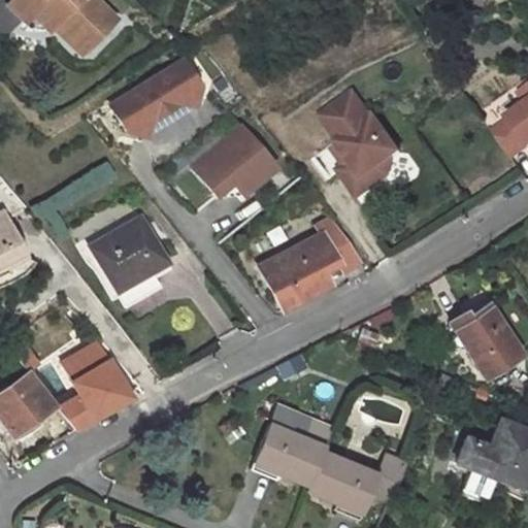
[(10,0),(7,4),(24,21),(31,13),(48,30),(59,20),(65,27),(63,30),(83,50),(112,19),(93,0),(10,0)]
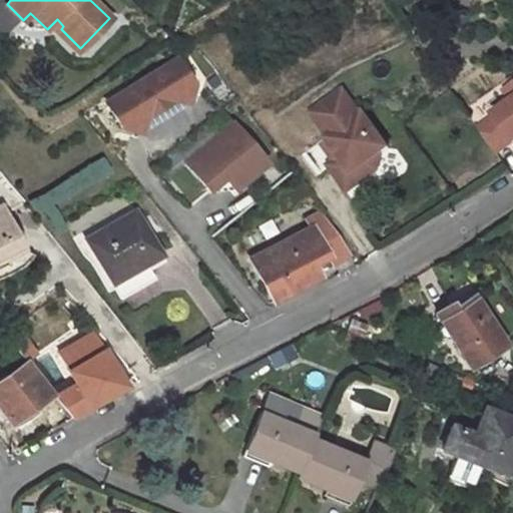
[(127,91),(107,103),(121,126),(141,130),(144,115),(173,97),(188,101),(192,82),(178,59),(158,72),(155,68),(125,86),(127,91)]
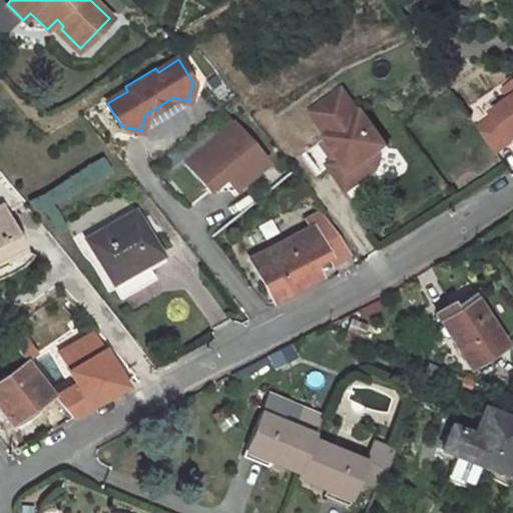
[(512,143),(512,83),(503,90),(512,102),(477,128),(496,153),(512,142),(512,143)]
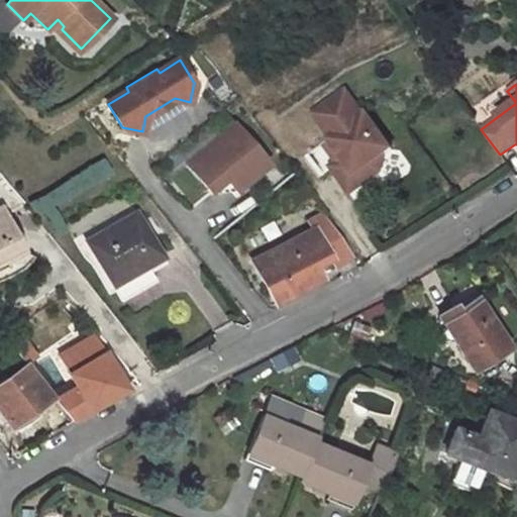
[(345,88),(313,111),(330,136),(328,137),(341,157),(329,165),(342,183),(358,172),(366,182),(381,171),(384,154),(392,148),(366,111),(363,113),(345,88)]
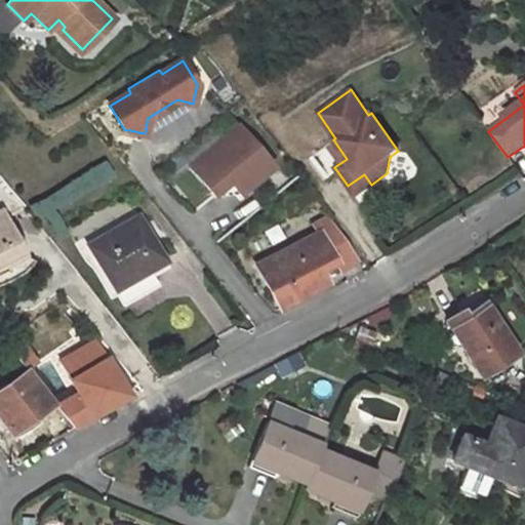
[(208,191),(209,196),(238,193),(272,165),(238,124),(188,165),(208,191)]
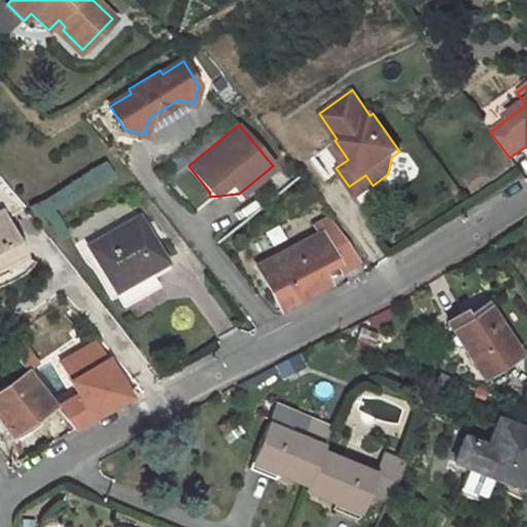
[(0,268),(25,255),(5,217),(26,207),(4,181),(0,182),(0,207),(1,210),(0,210),(0,268)]
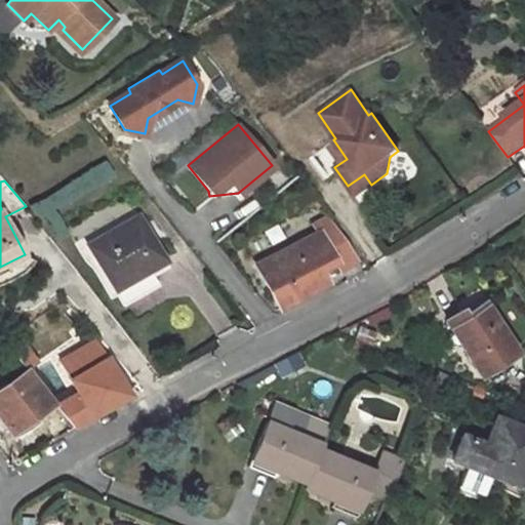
[(121,305),(156,284),(147,270),(163,260),(137,215),(87,244),(121,305)]
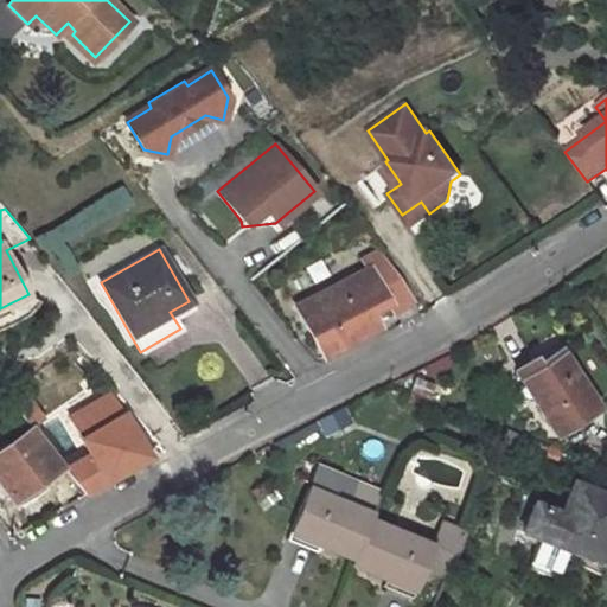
[(323,357),(378,327),(376,321),(370,312),(387,304),(390,311),(410,298),(378,251),(363,260),(368,268),(296,307),(323,357)]
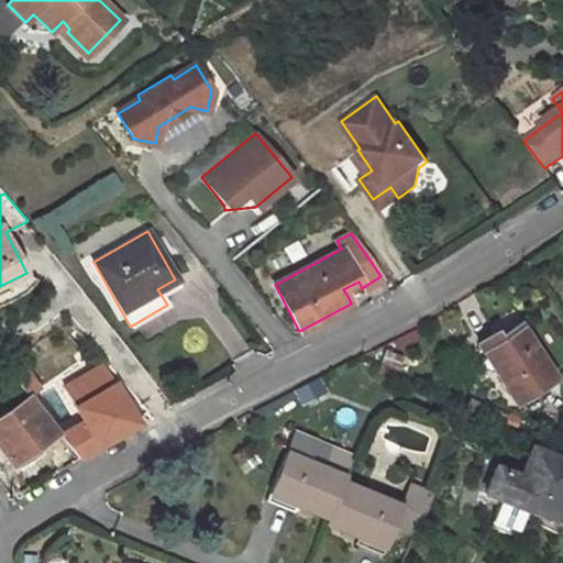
[(349,298),(362,288),(359,282),(343,289),(349,298)]
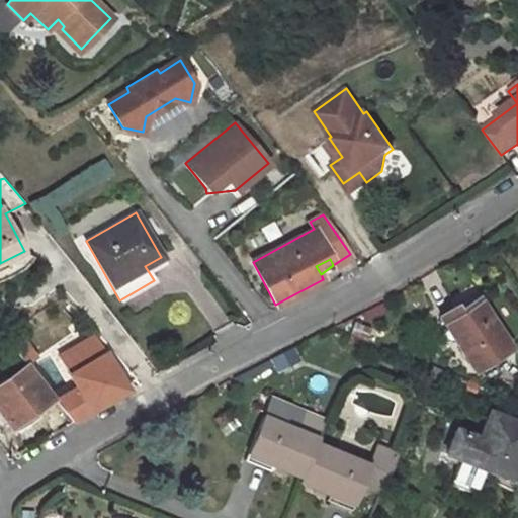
[(510,348),(481,303),(459,316),(454,308),(440,318),(473,370),(510,348)]
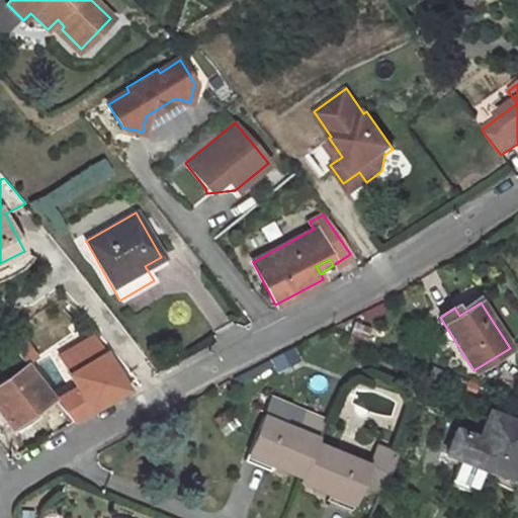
[(70,374),(106,353),(95,336),(59,357),(70,374)]
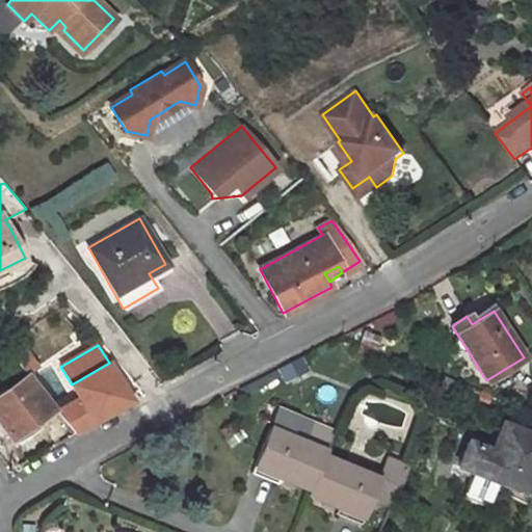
[(287,381),(307,371),(298,358),(278,369),(287,381)]
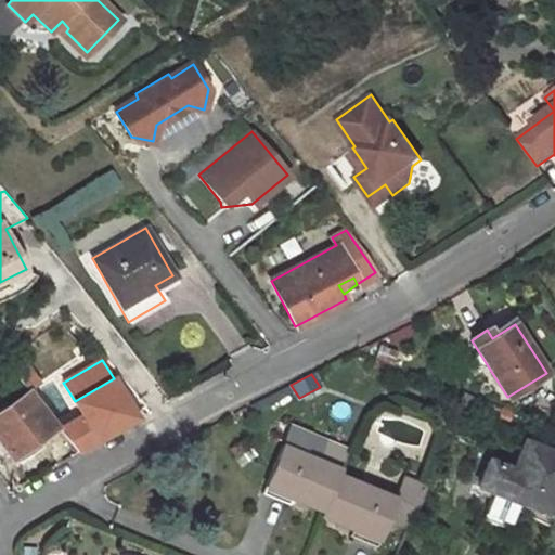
[(137,417),(114,378),(75,401),(82,415),(57,428),(78,452),(137,417)]
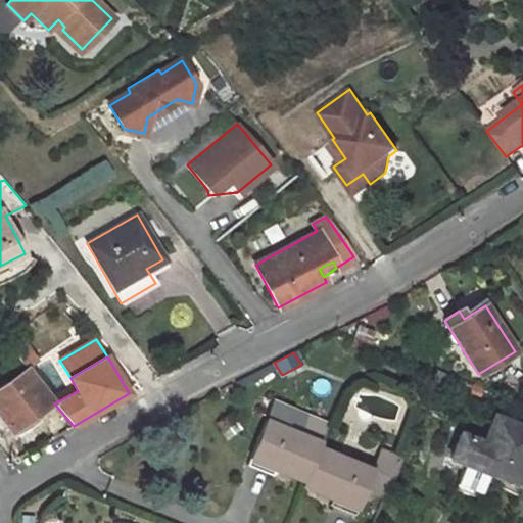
[(0,388),(0,417),(9,431),(51,403),(28,370),(0,388)]
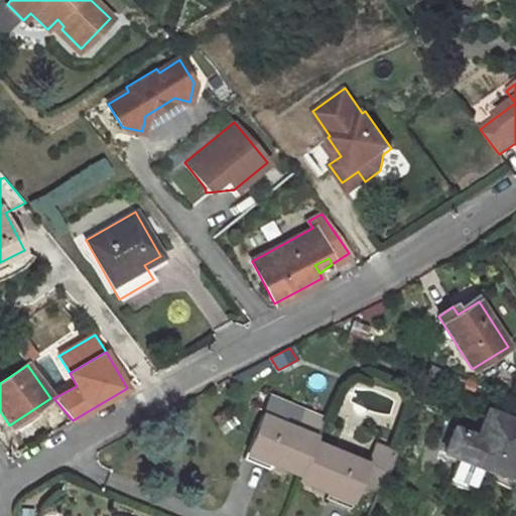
[(477,383),(466,378),(462,387),(473,392),(477,383)]
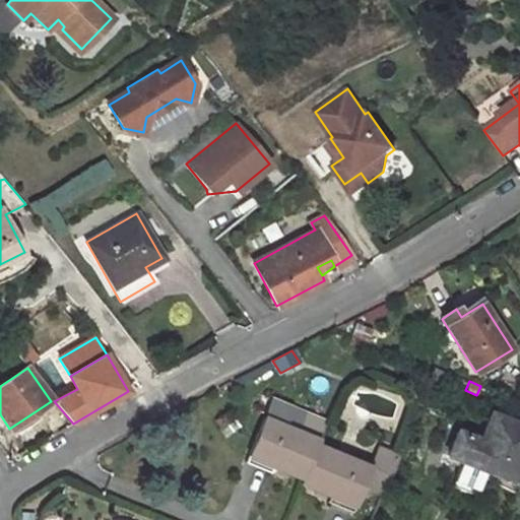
[(519,424),(491,412),(479,439),(458,431),(448,455),(460,460),(452,480),(475,490),(483,469),(510,479),(516,462),(519,463),(519,424)]
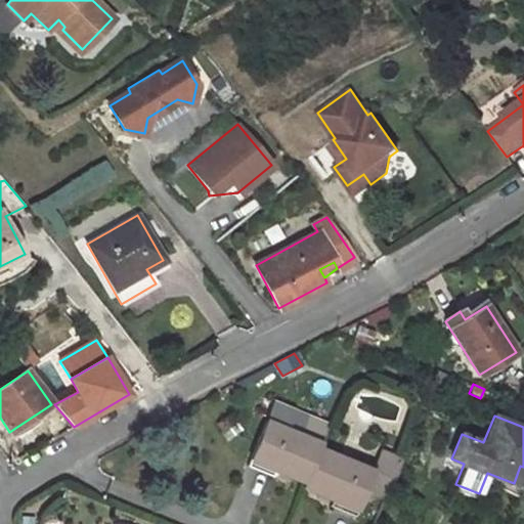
[(320,441),(267,420),(252,454),(275,464),(273,469),(304,482),(318,447),(320,441)]
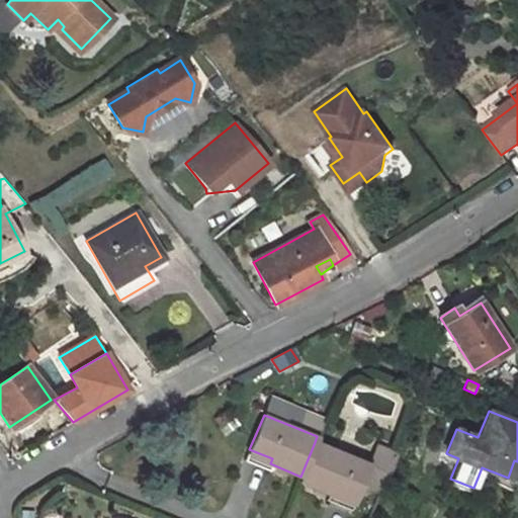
[(355,496),(369,464),(315,442),(300,477),(298,482),(329,494),(332,487),(355,496)]
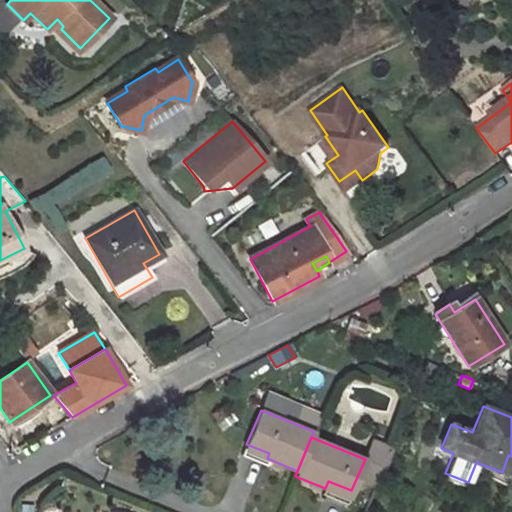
[(269,453),(246,444),(242,454),(265,463),(267,458),(269,453)]
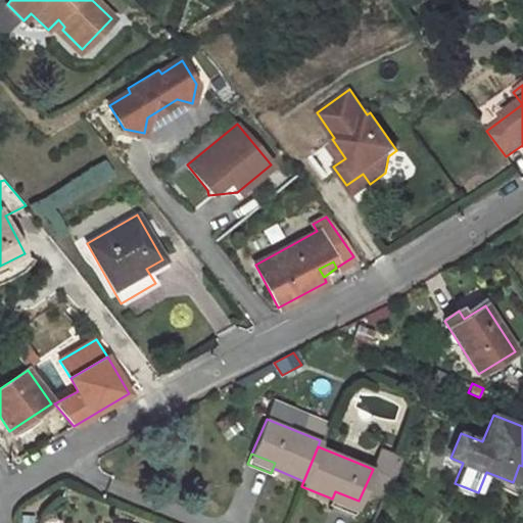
[(386,494),(397,458),(383,454),(372,490),(386,494)]
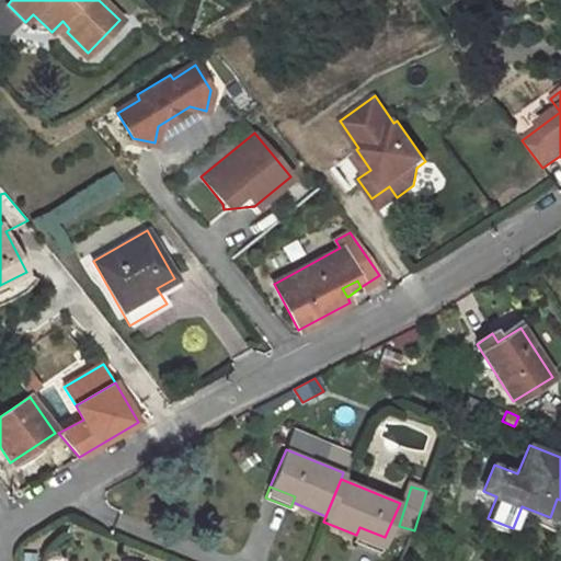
[(379,550),(385,537),(359,527),(356,535),(354,540),(379,550)]
